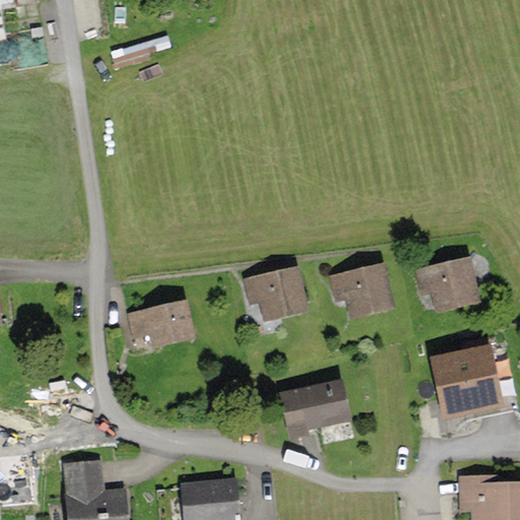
[(470,258),(414,270),(421,299),(433,296),(437,314),(481,304),(470,258)]
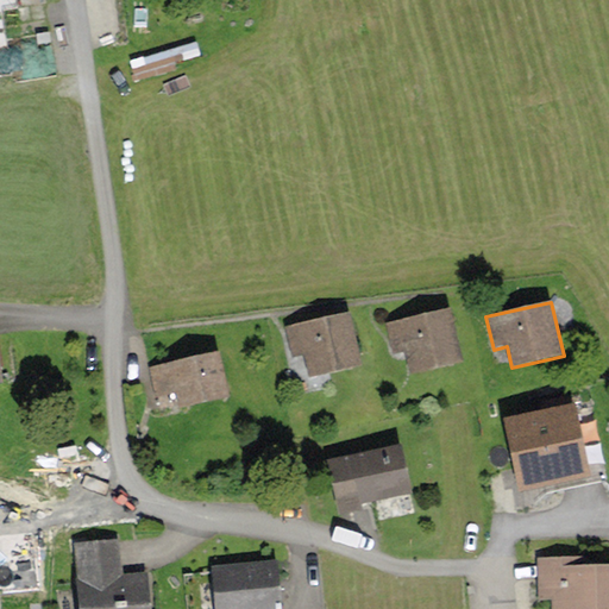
[(451,311),(387,324),(393,355),(403,352),(408,376),(462,365),(451,311)]
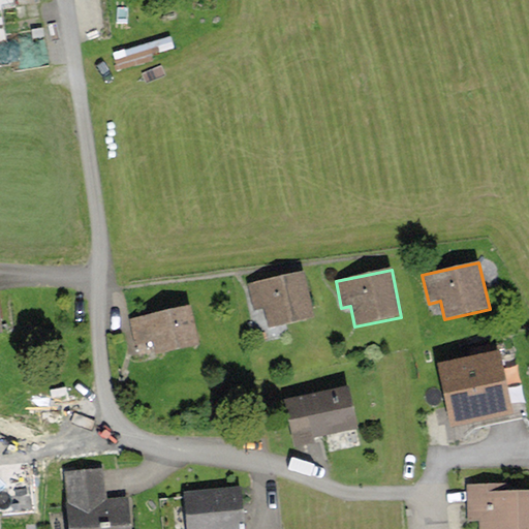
[(305,272),(247,283),(252,312),(265,309),(269,327),(313,317),(305,272)]
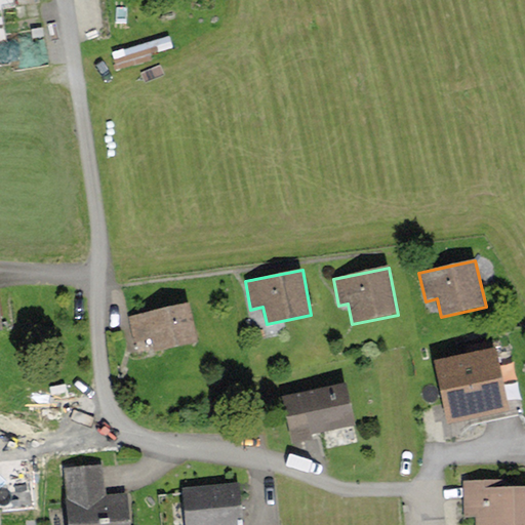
[(190,304),(128,317),(133,344),(151,340),(154,353),(199,342),(190,304)]
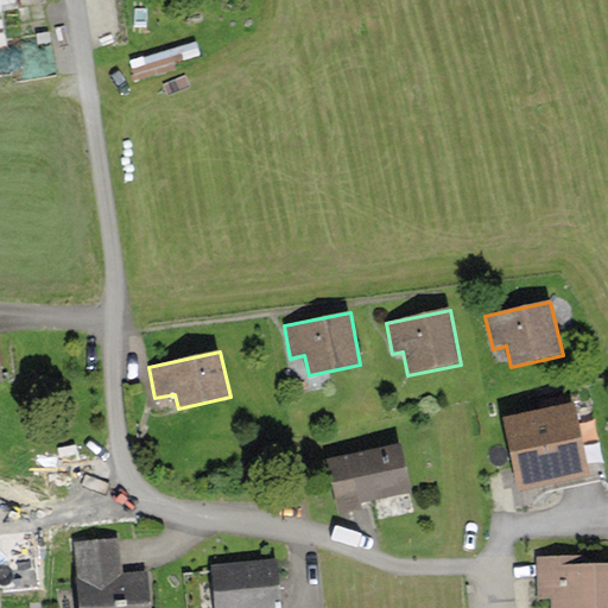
[(574,403),(502,418),(518,491),(589,476),(574,403)]
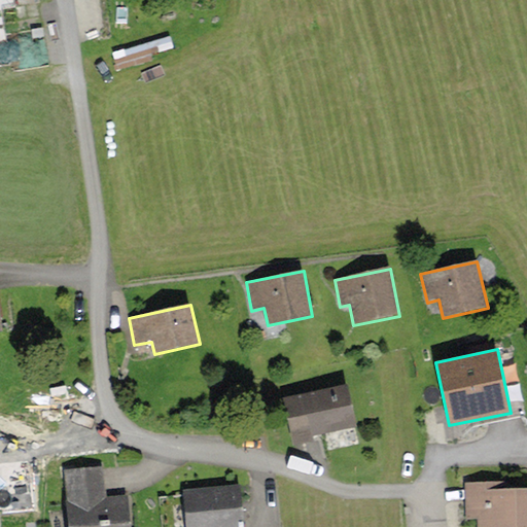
[(348,384),(283,398),(293,444),(358,429),(348,384)]
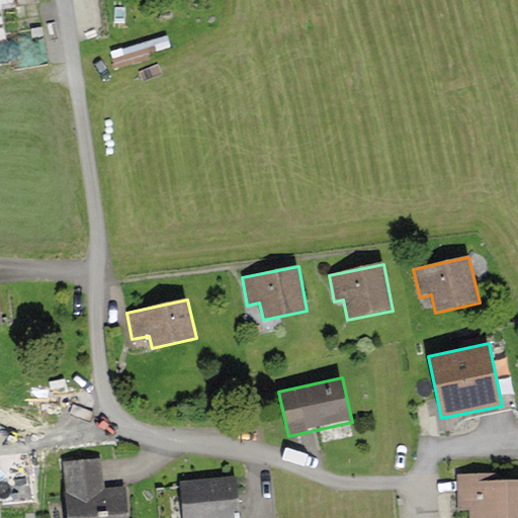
[(64,494),(104,491),(101,460),(62,464),(64,494)]
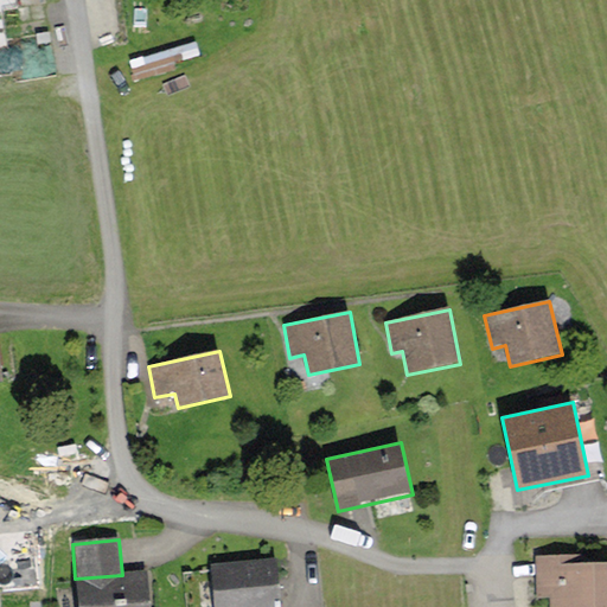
[(574,555),(534,557),(535,599),(550,598),(550,606),(606,606),(606,563),(575,564),(574,555)]
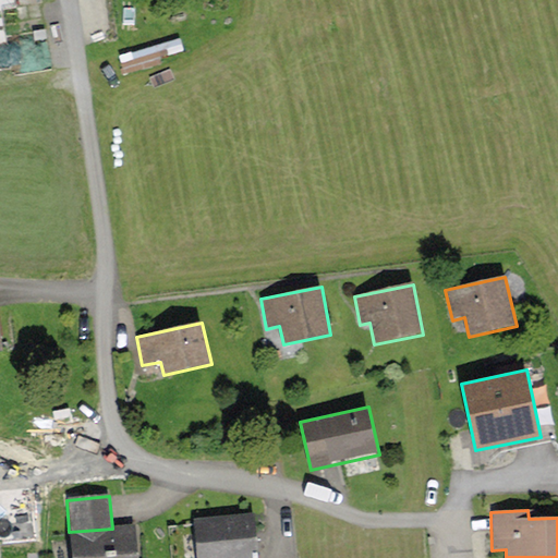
[(255,557),(252,519),(193,523),(195,557),(255,557)]
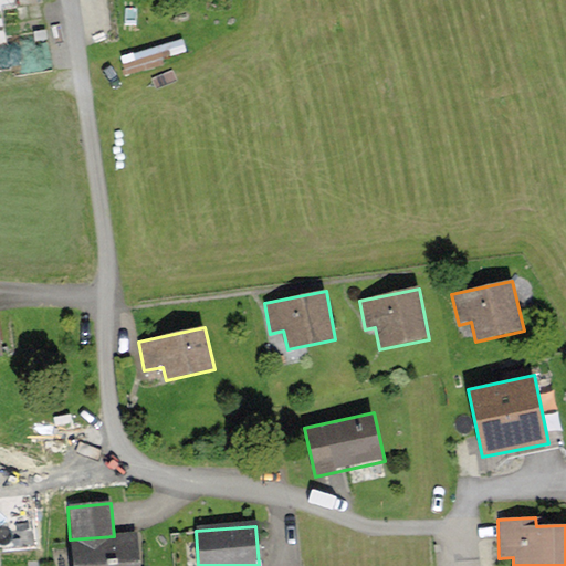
[(114,536),(70,540),(72,565),(140,565),(139,534),(114,536)]
